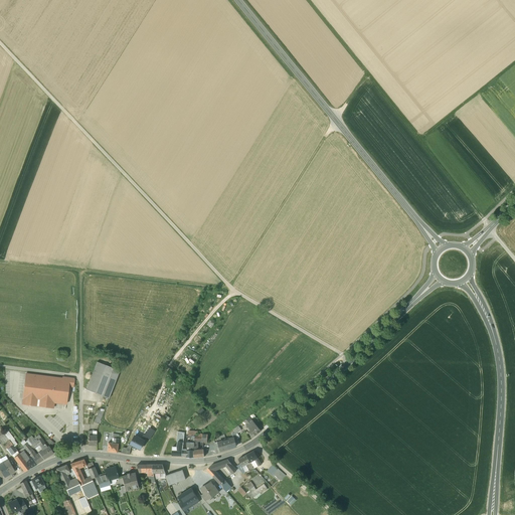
[(87,390),(95,393),(106,365),(98,362),(87,390)]
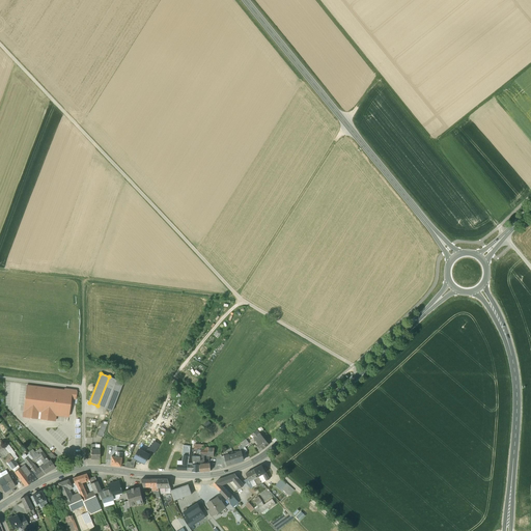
[(109,376),(98,406),(112,411),(123,382),(109,376)]
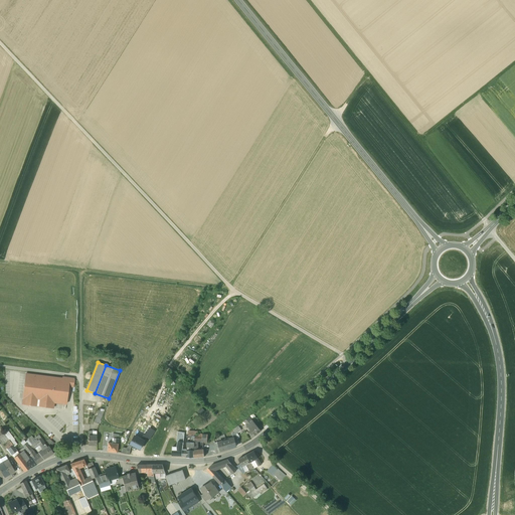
[(62,378),(26,374),(22,403),(53,408),(54,403),(54,402),(66,404),(68,386),(69,379),(62,378)]
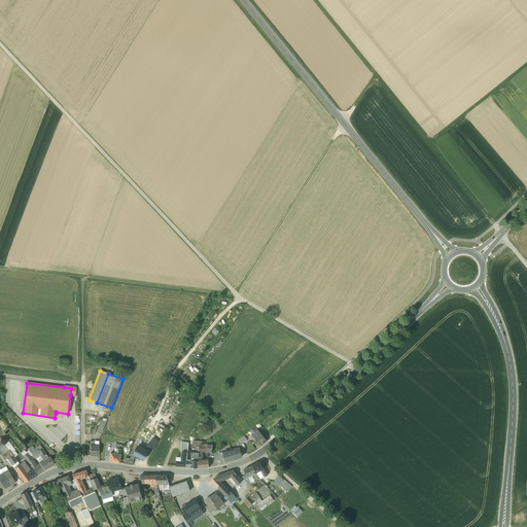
[(70,395),(74,396),(76,387),(64,386),(64,387),(71,388),(70,395)]
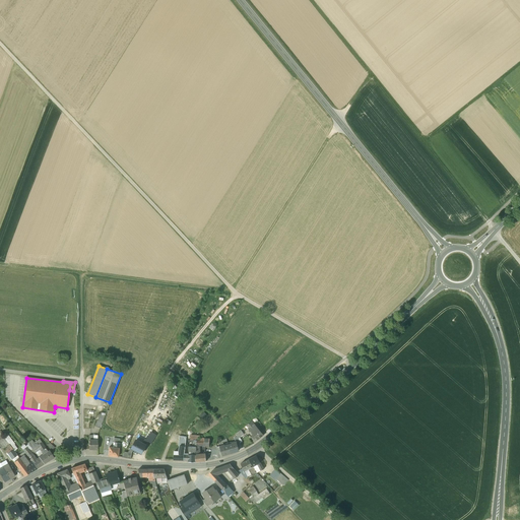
[(94,426),(100,428),(104,417),(99,415),(96,420),(94,426)]
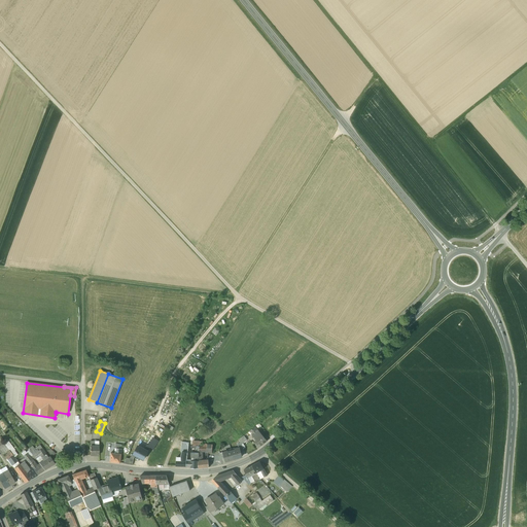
[(266,441),(260,434),(258,436),(255,438),(257,441),(255,443),(257,445),(259,444),(260,445),(266,441)]
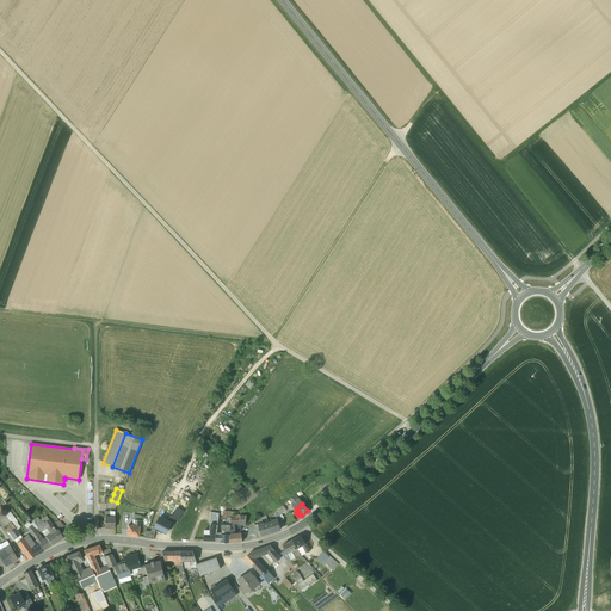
[(178,520),(184,512),(178,508),(173,516),(172,517),(174,518),(178,520)]
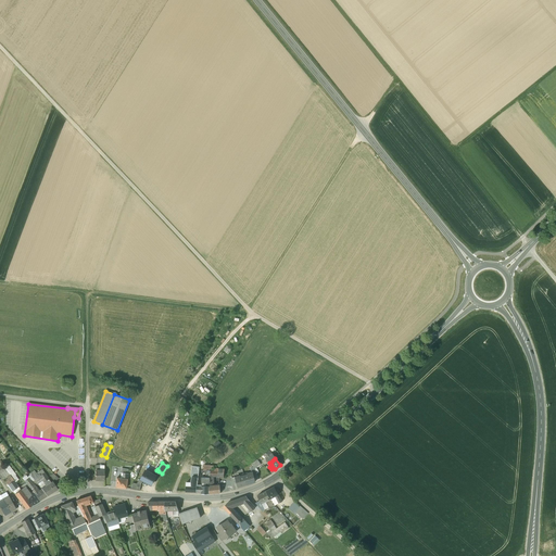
[(16,475),(9,464),(4,467),(12,477),(14,480),(19,487),(22,483),(15,475),(16,475)]
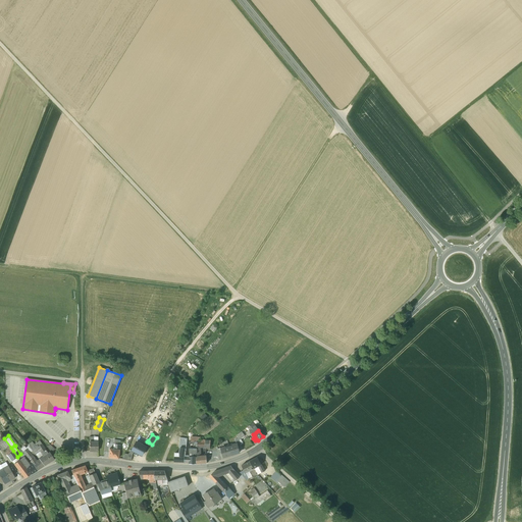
[(98,451),(98,436),(90,436),(90,451),(98,451)]
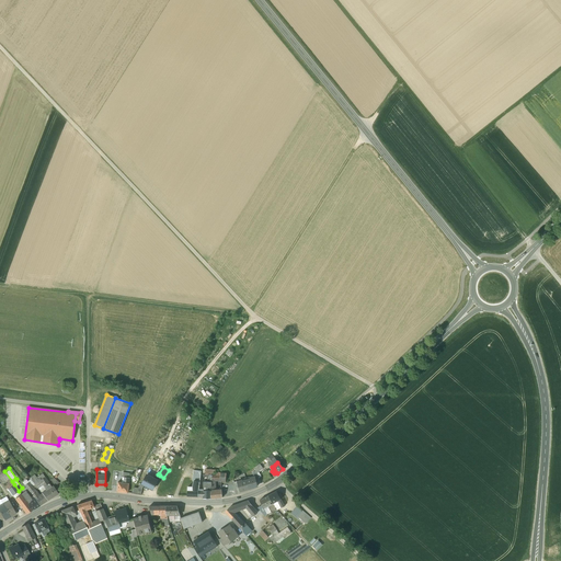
[(193,481),(199,482),(202,470),(194,469),(192,481),(193,481)]
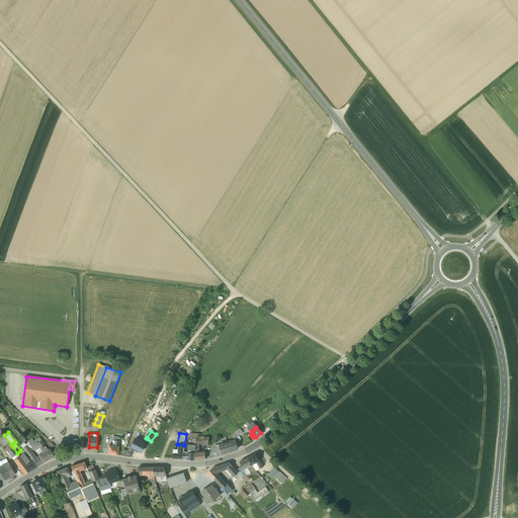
[(11,444),(4,435),(0,438),(0,440),(4,446),(5,445),(7,444),(8,446),(11,444)]
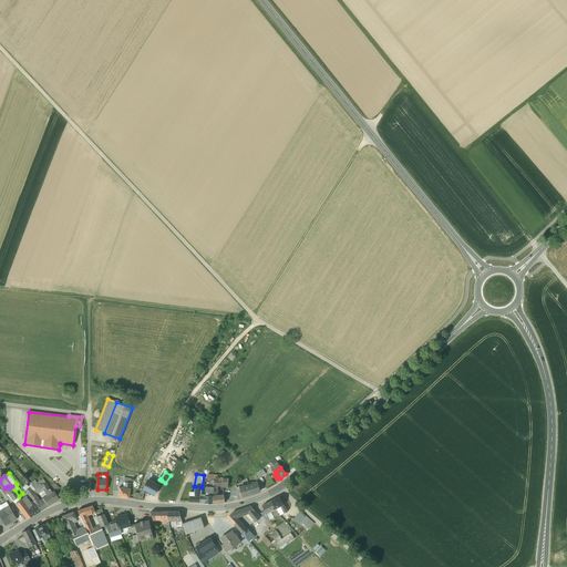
[(144,488),(144,490),(146,491),(154,495),(160,485),(156,484),(148,480),(144,488)]
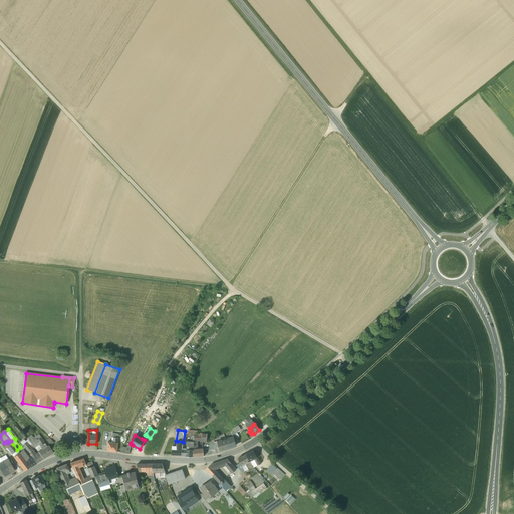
[(47,447),(41,437),(36,440),(38,444),(39,443),(41,446),(40,446),(42,449),(47,447)]
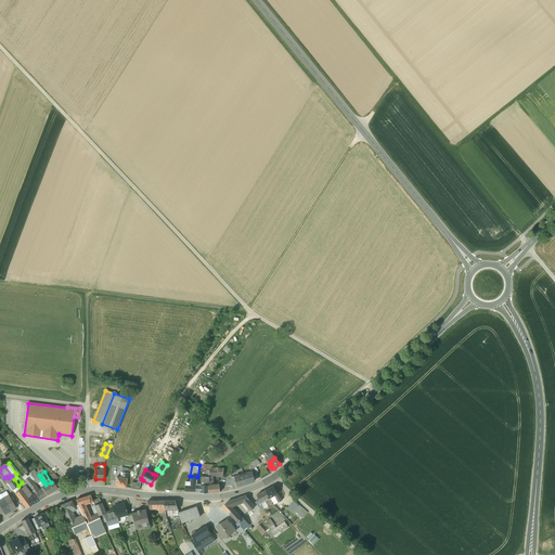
[(252,472),(247,473),(248,474),(244,475),(246,483),(255,481),(253,475),(252,472)]
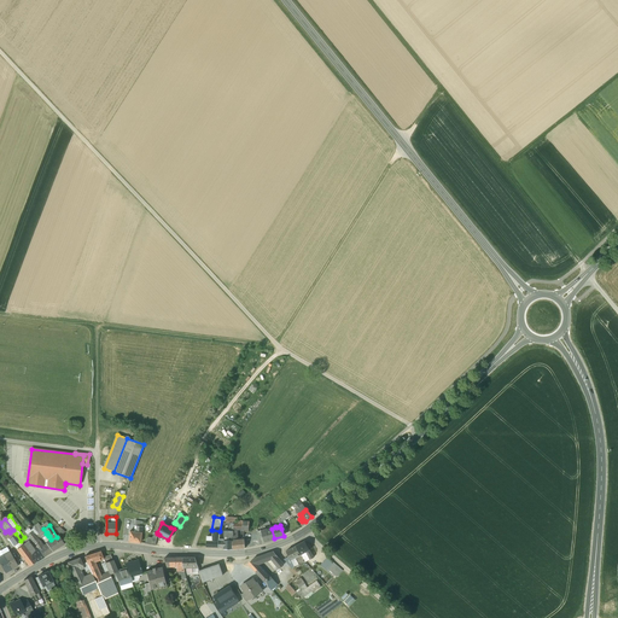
[(31,530),(31,531),(28,535),(30,537),(31,540),(35,536),(39,534),(38,532),(34,528),(31,530)]
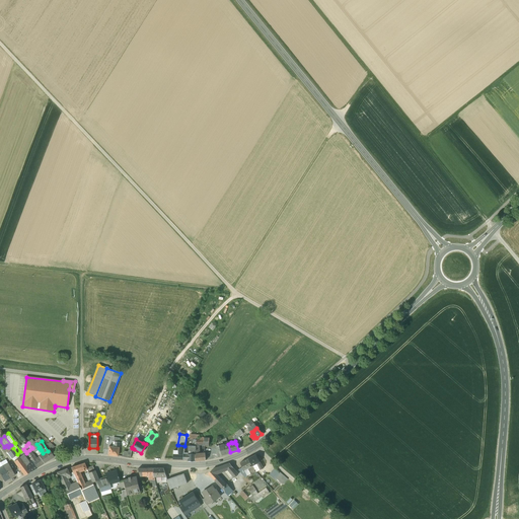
[(228,444),(224,445),(224,444),(220,445),(221,451),(222,454),(230,452),(228,444)]
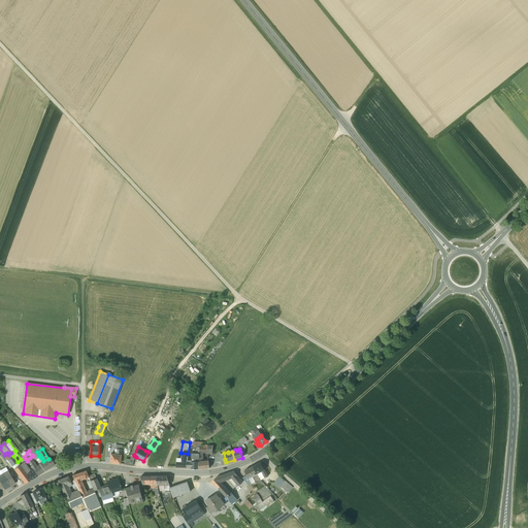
[(188,454),(182,453),(182,455),(182,459),(176,459),(176,467),(187,467),(188,461),(188,459),(188,454)]
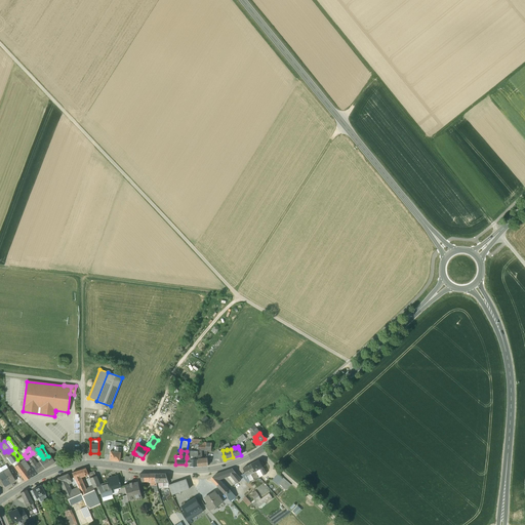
[(201,450),(198,450),(198,451),(198,452),(197,452),(197,459),(197,467),(208,466),(208,465),(207,458),(202,459),(201,450)]
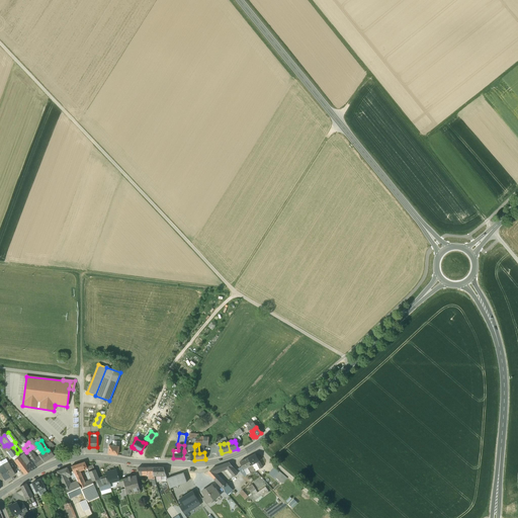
[(113,446),(108,445),(107,454),(117,455),(118,446),(113,446)]
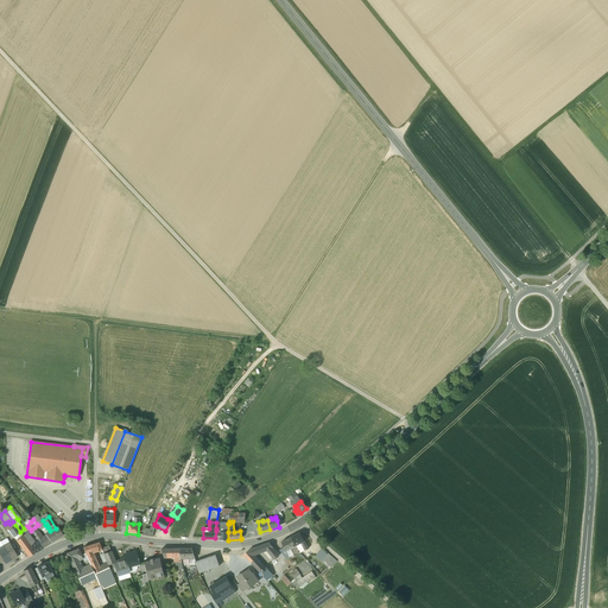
[(226,523),(220,523),(220,525),(221,525),(220,531),(216,531),(215,538),(220,538),(220,539),(220,540),(228,540),(228,532),(228,524),(229,524),(229,523),(226,523)]
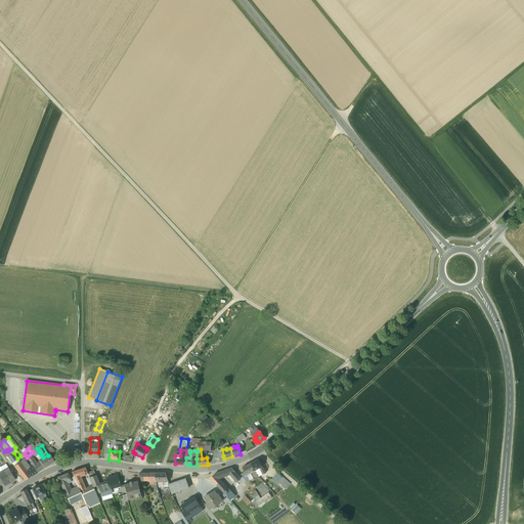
[(17,459),(13,452),(8,456),(14,465),(19,462),(18,461),(17,459)]
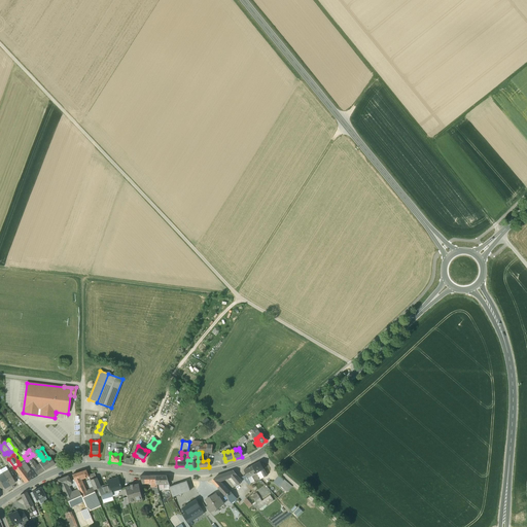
[(43,460),(39,463),(44,469),(55,463),(50,456),(48,458),(43,460)]
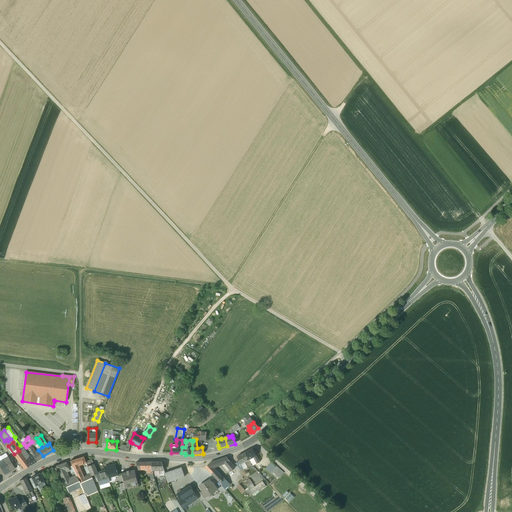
[(252,448),(245,452),(249,460),(253,457),(257,463),(260,462),(255,453),(256,452),(255,450),(254,451),(252,448)]
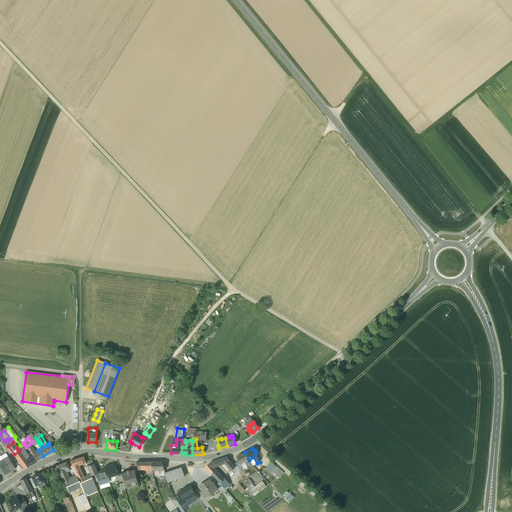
[(38,450),(36,452),(32,449),(29,451),(32,455),(34,457),(36,461),(43,456),(38,450)]
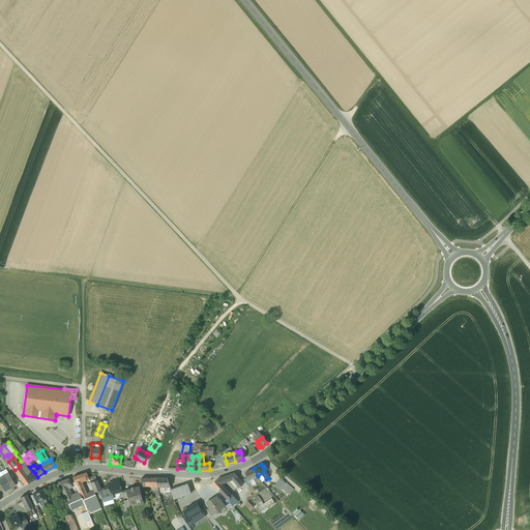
[(22,469),(20,467),(15,470),(22,479),(20,481),(22,483),(23,482),(26,484),(31,481),(24,472),(22,469)]
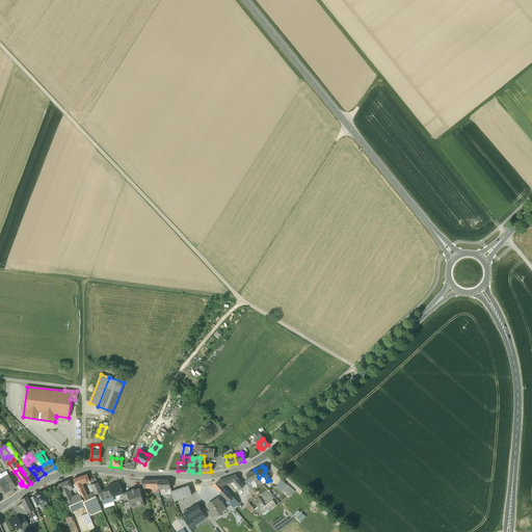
[(255,470),(246,474),(248,479),(250,482),(256,479),(259,478),(255,470)]
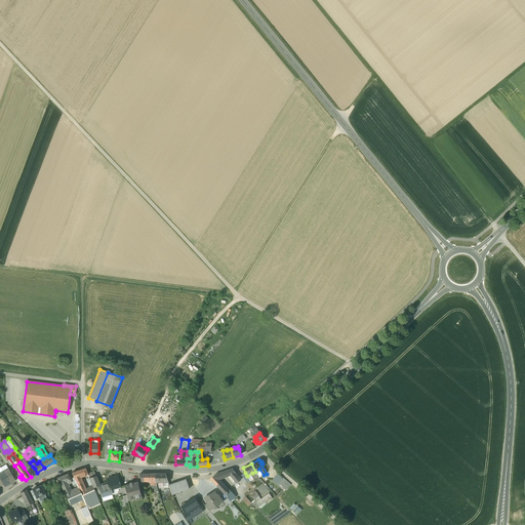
[(31,468),(28,465),(24,468),(31,477),(37,473),(35,469),(33,470),(31,468)]
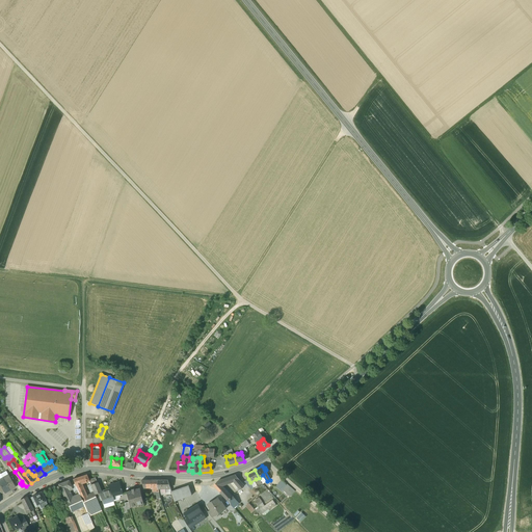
[(15,486),(8,475),(7,476),(3,478),(9,489),(15,486)]
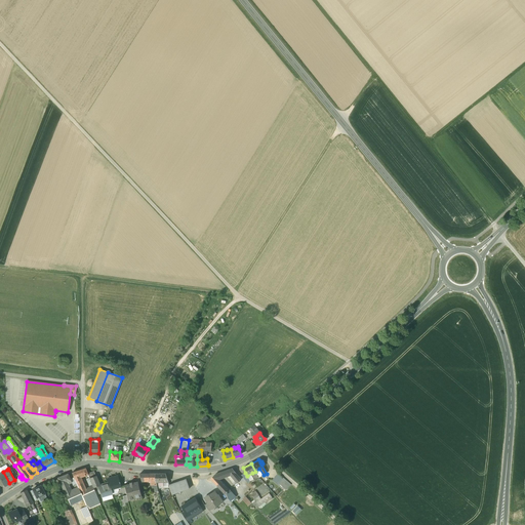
[(85,469),(72,473),(75,481),(80,479),(79,476),(87,474),(85,469)]
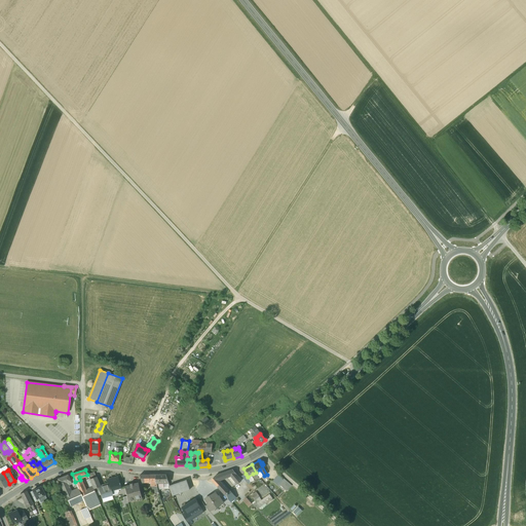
[(237,483),(240,481),(239,479),(232,470),(215,476),(219,480),(231,476),(237,483)]
